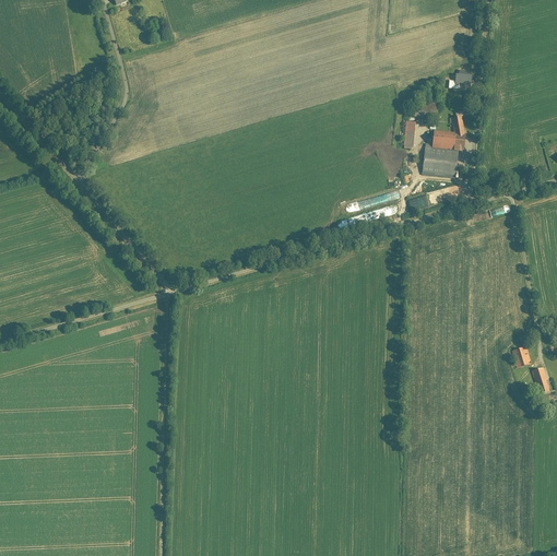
[(453,73),(452,82),(467,83),(469,74),(465,74),(466,70),(458,69),(457,73),(453,73)]
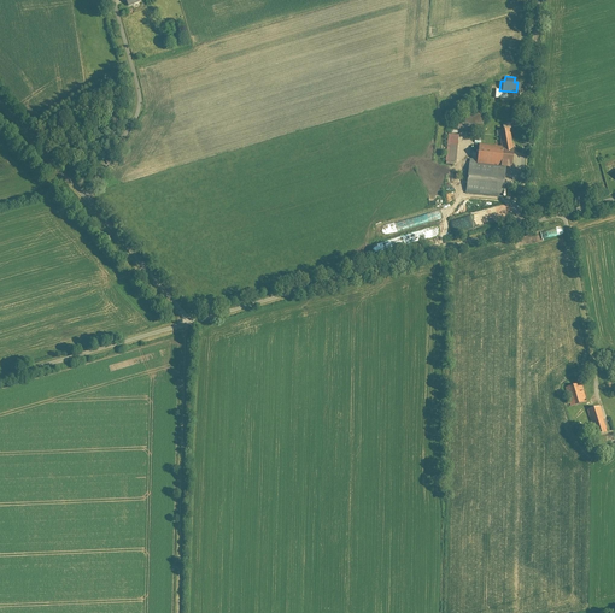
[(520,106),(509,105),(508,116),(519,116),(520,106)]
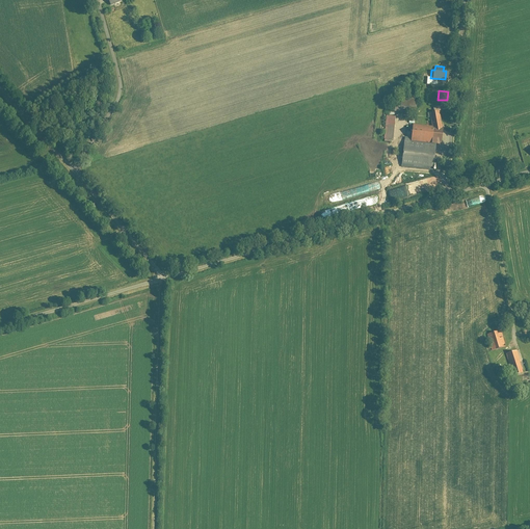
[(395,96),(394,109),(392,108),(391,113),(398,114),(399,110),(415,112),(417,98),(395,96)]
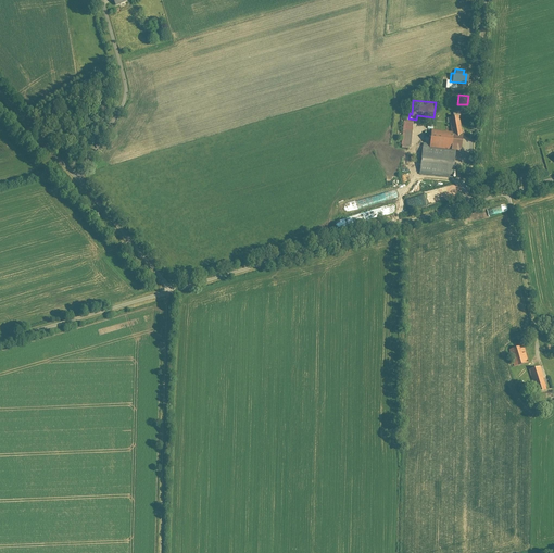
[(452,130),(431,128),(430,143),(423,143),(420,170),(453,174),(455,149),(461,150),(463,132),(458,113),(449,115),(452,130)]
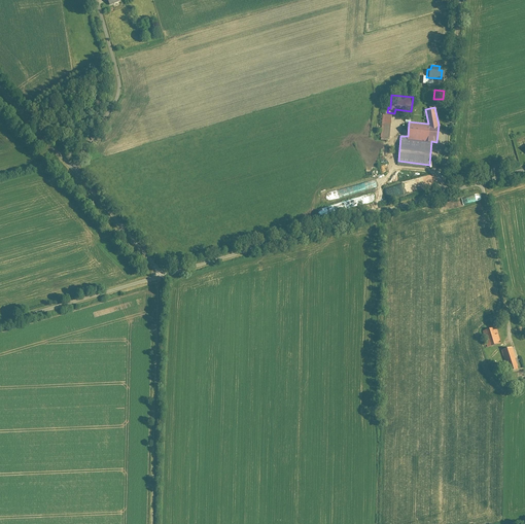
[(377,135),(388,137),(390,114),(382,113),(381,125),(379,124),(377,135)]
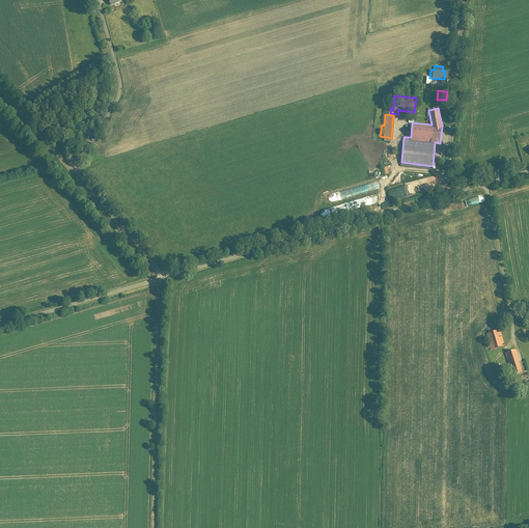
[(498,328),(483,332),(489,350),(503,344),(498,328)]
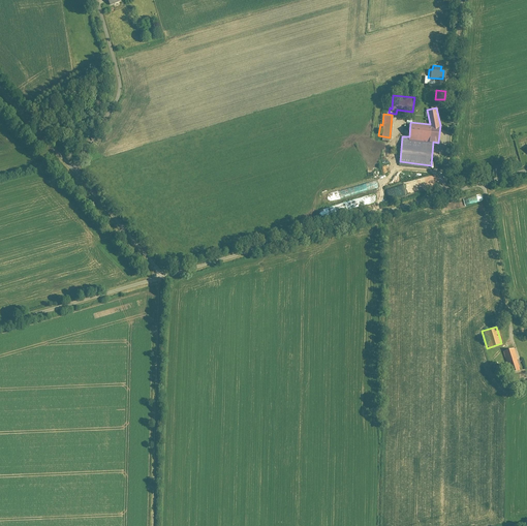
[(512,346),(500,350),(508,372),(520,368),(512,346)]
